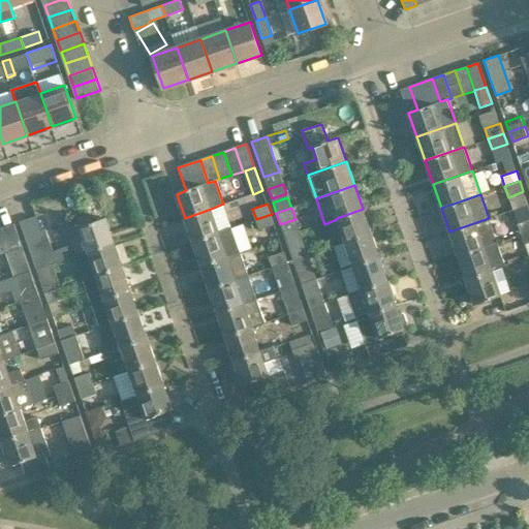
[(219,231),(211,209),(185,218),(193,242),(219,232),(219,231)]
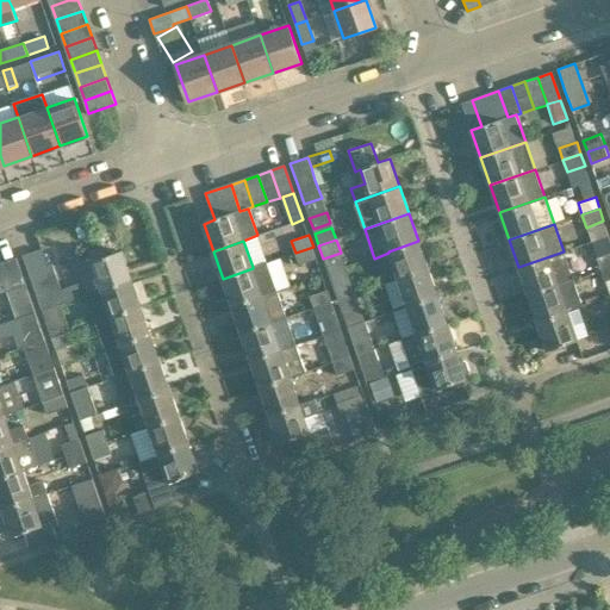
[(428,268),(418,241),(388,251),(388,253),(398,279),(428,268)]
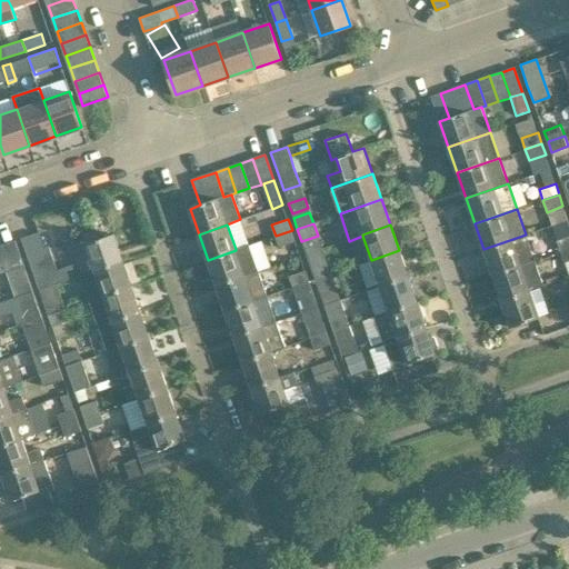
[(296,241),(292,230),(276,236),(279,247),(296,241)]
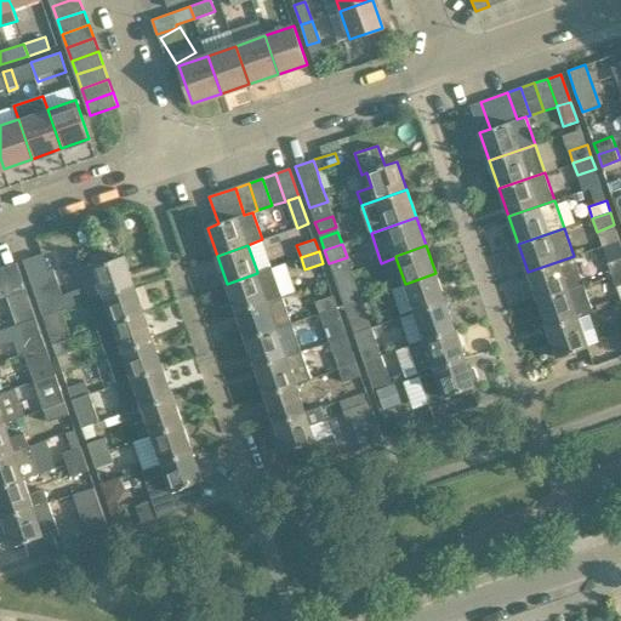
[(41,255),(24,261),(44,317),(62,311),(104,296),(135,285),(124,257),(93,267),(78,273),(83,288),(62,295),(52,269),(47,272),(41,255)]
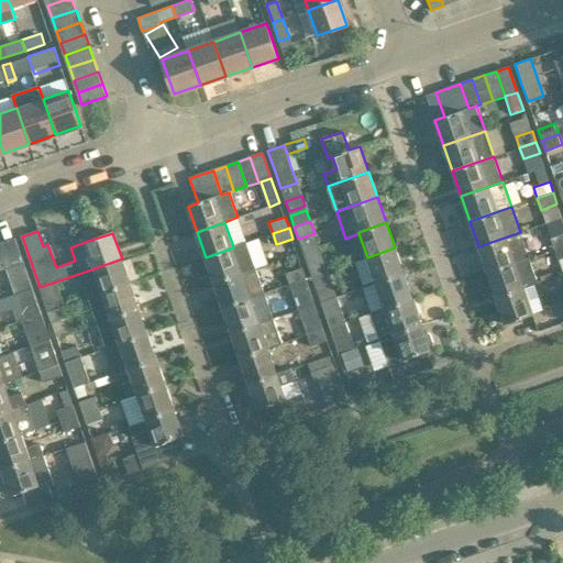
[(529,257),(520,232),(478,246),(487,272),(529,257)]
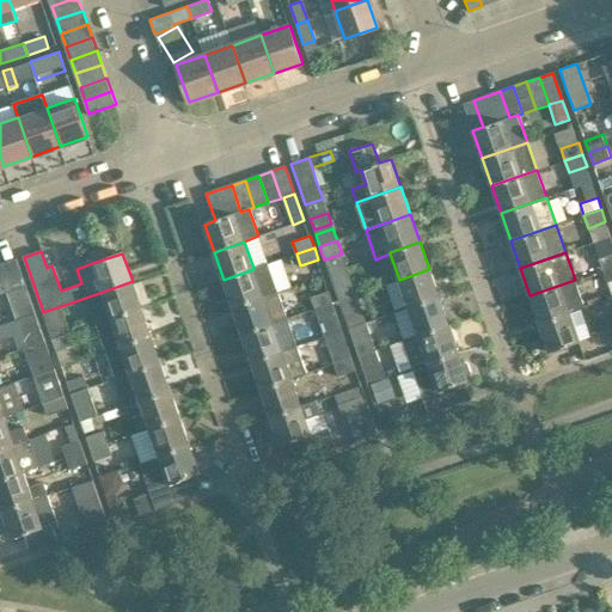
[(611,254),(598,259),(603,270),(611,267),(611,254)]
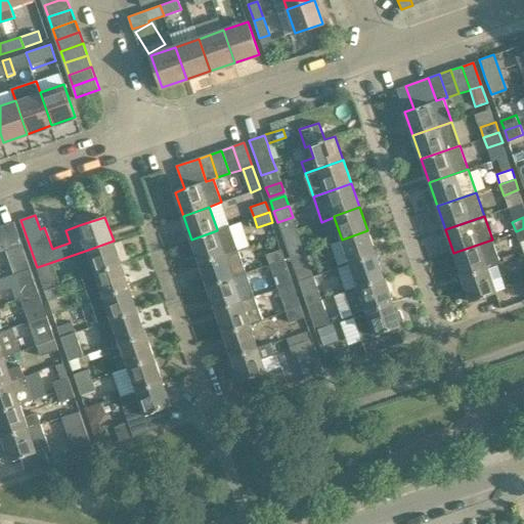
[(23,246),(13,222),(3,226),(11,250),(23,246)]
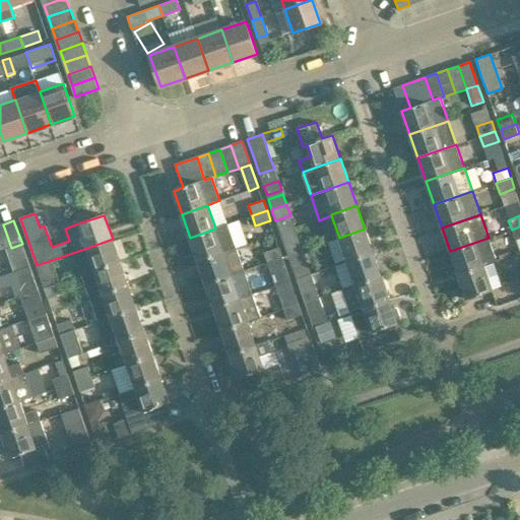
[(228,222),(216,226),(215,228),(215,229),(190,238),(198,261),(223,252),(237,248),(228,222)]
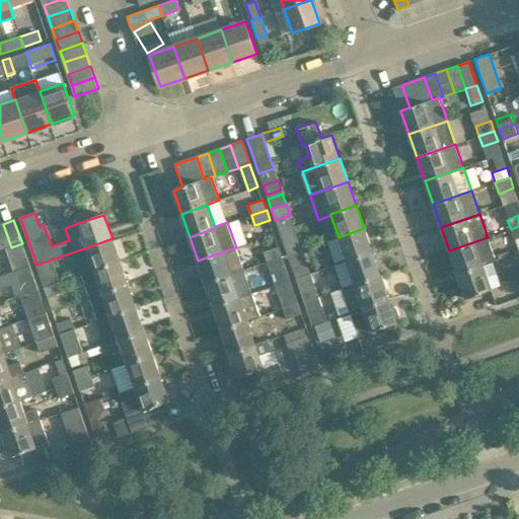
[(11,247),(3,224),(0,224),(0,250),(0,251),(5,249),(11,247)]
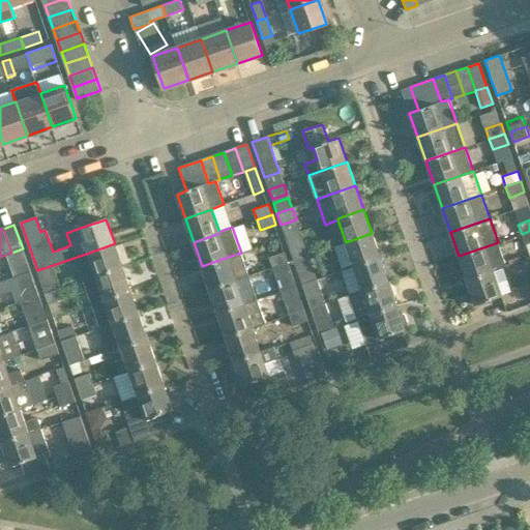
[(380,257),(372,233),(346,242),(353,266),(380,257)]
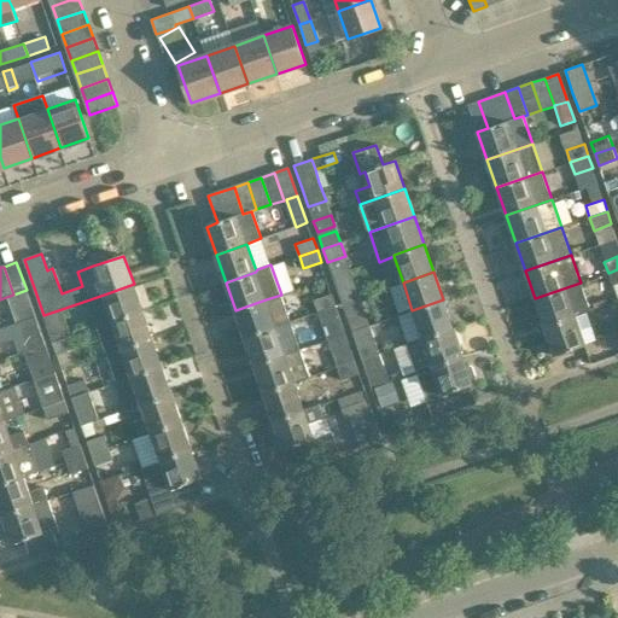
[(592,312),(581,283),(535,298),(546,326),(576,316),(592,312)]
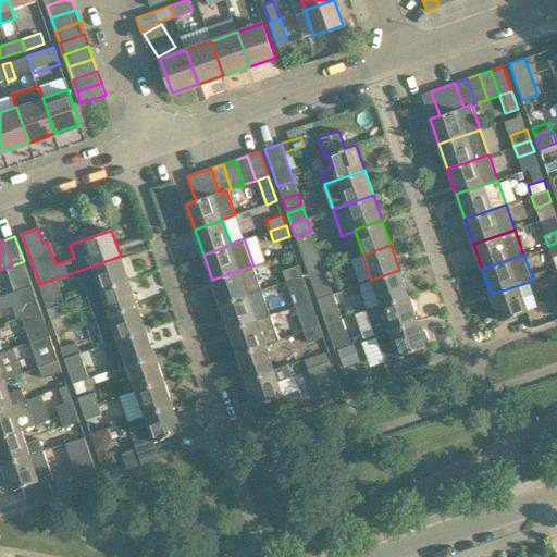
[(130,281),(121,256),(94,265),(101,289),(102,291),(130,281)]
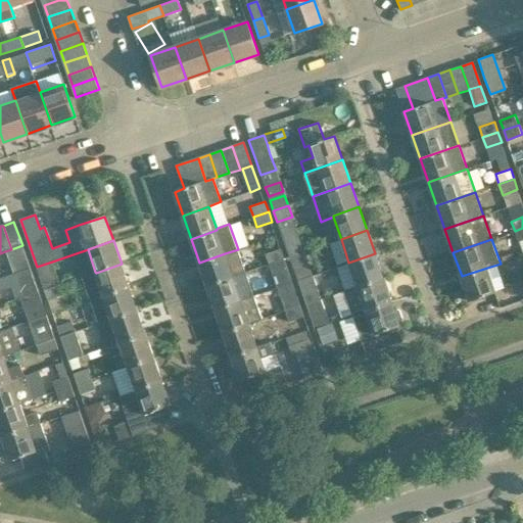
[(304,251),(300,240),(285,245),(289,256),(304,251)]
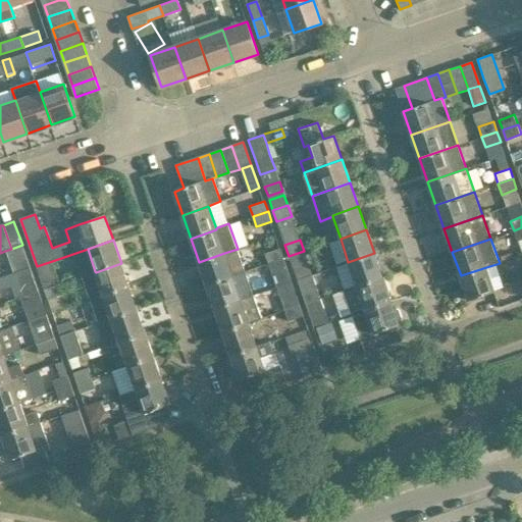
[(11,249),(5,251),(9,260),(25,255),(22,245),(11,249)]
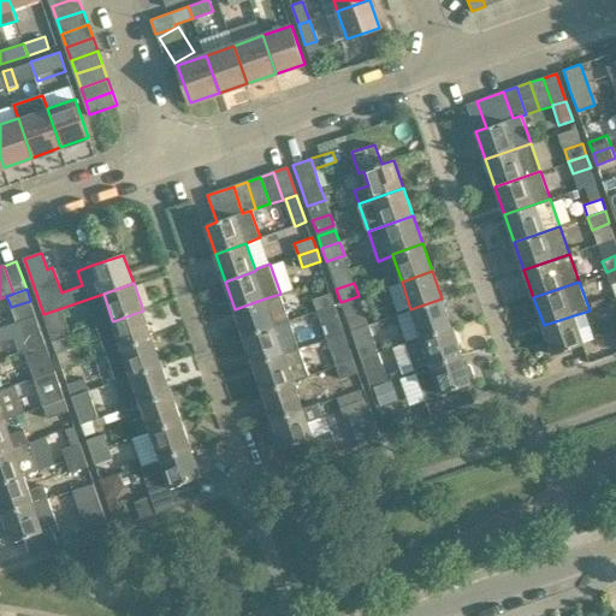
[(290,320),(280,294),(266,298),(265,298),(235,309),(244,337),(274,326),(290,320)]
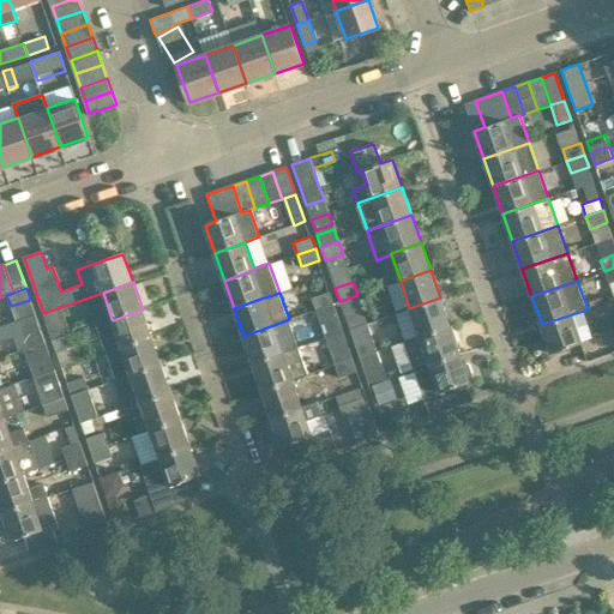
[(329,293),(312,298),(317,309),(333,304),(329,293)]
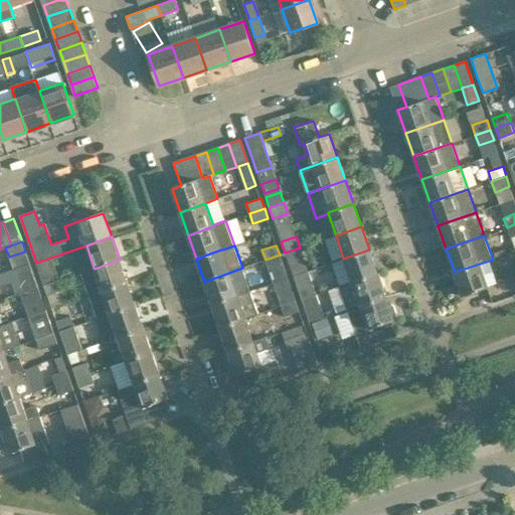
[(304,260),(300,247),(285,252),(289,265),(304,260)]
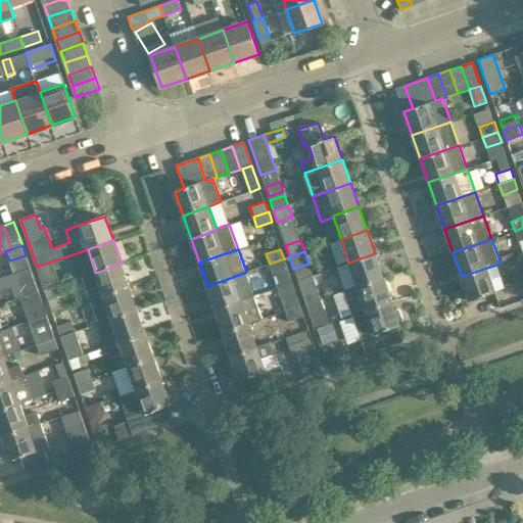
[(383,277),(375,253),(348,263),(357,286),(383,277)]
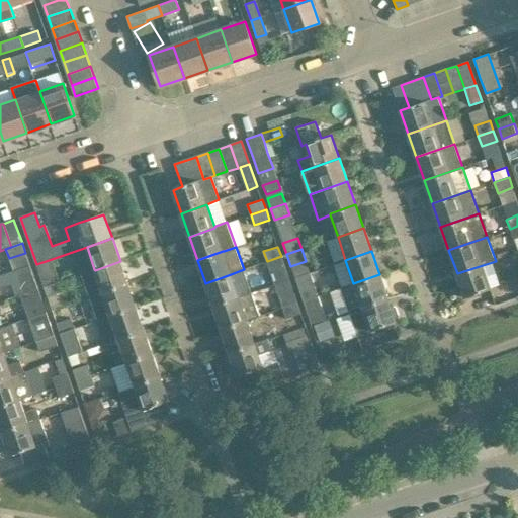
[(284,266),(281,256),(267,261),(270,271),(284,266)]
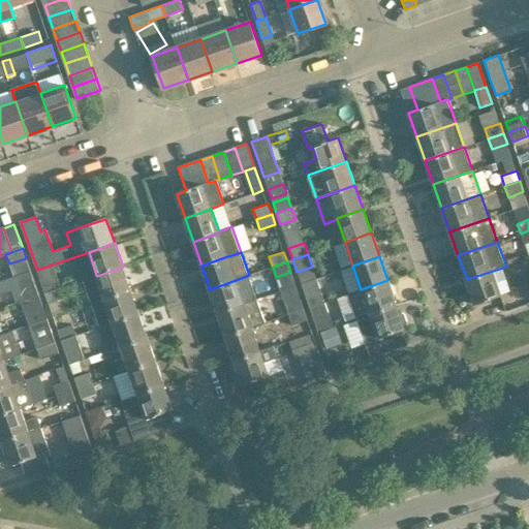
[(60,288),(53,265),(37,270),(45,293),(60,288)]
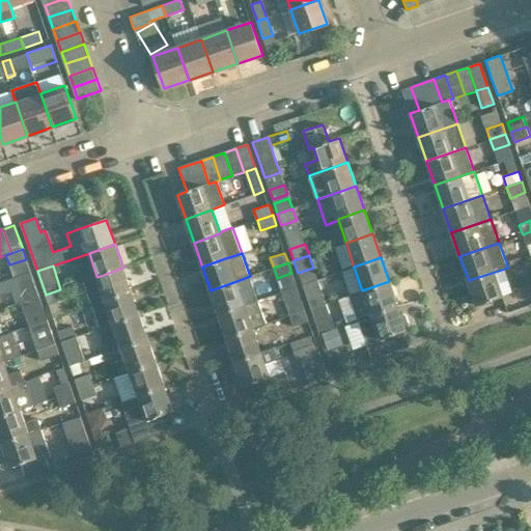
[(132,291),(123,268),(98,277),(96,276),(82,280),(91,305),(132,291)]
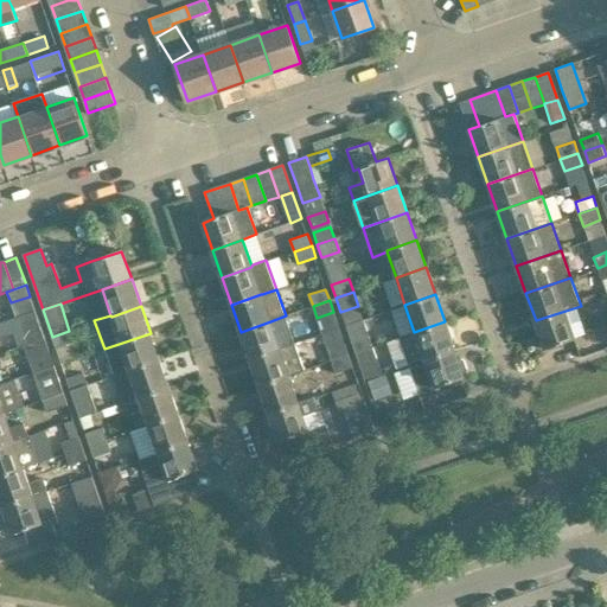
[(575,338),(566,311),(536,320),(545,349),(575,338)]
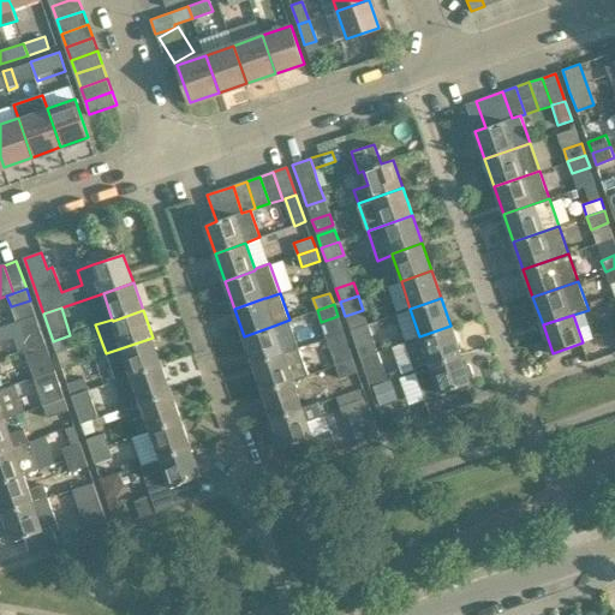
[(46,344),(36,316),(16,323),(25,350),(29,348),(29,350),(46,344)]
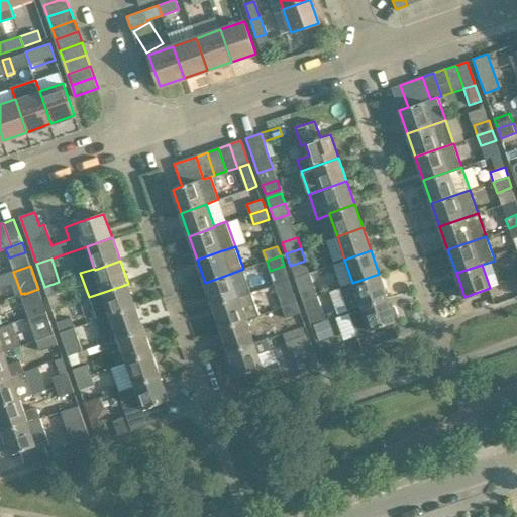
[(251,292),(243,269),(230,274),(205,283),(213,305),(251,292)]
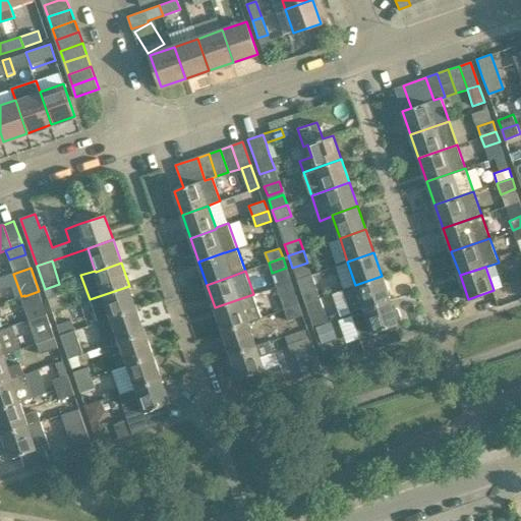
[(390,299),(382,276),(355,285),(343,289),(351,312),(363,308),(390,299)]
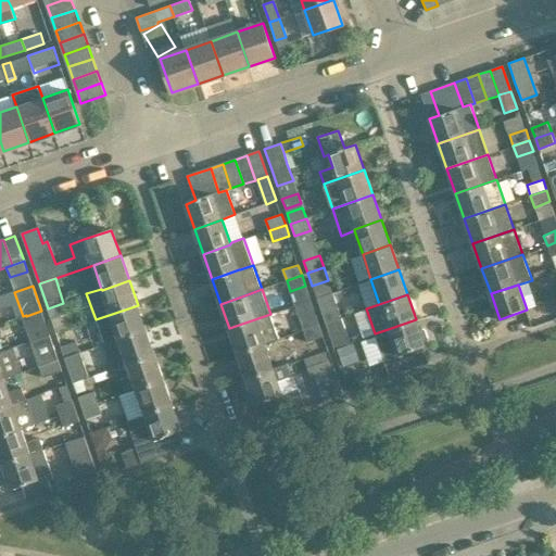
[(319,325),(311,300),(295,305),(304,330),(319,325)]
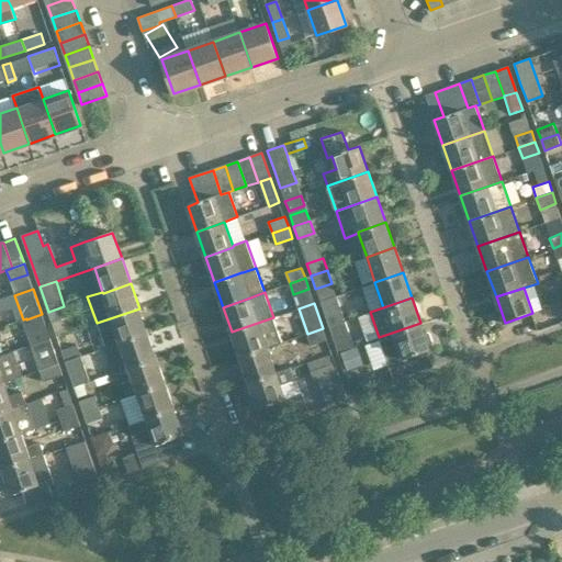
[(68,316),(64,306),(48,312),(52,322),(68,316)]
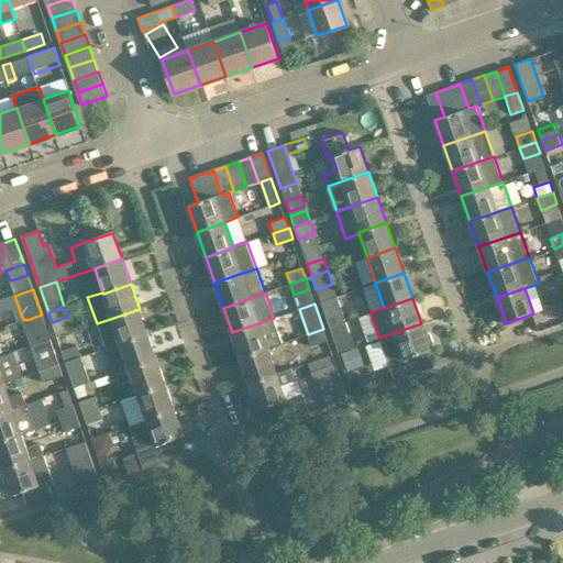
[(148,334),(140,309),(97,323),(106,349),(121,343),(148,334)]
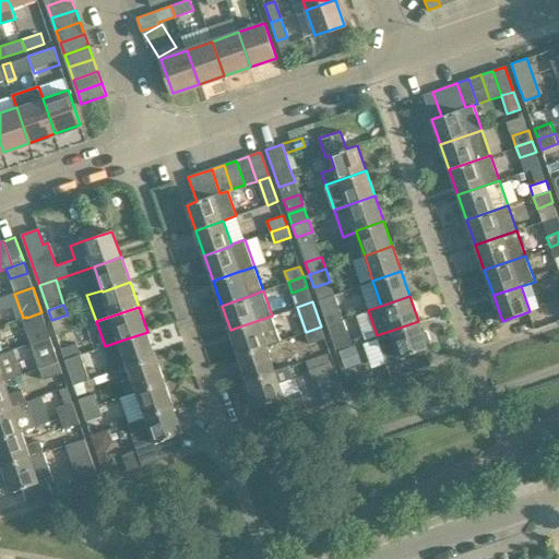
[(343,319),(339,307),(322,312),(328,324),(343,319)]
